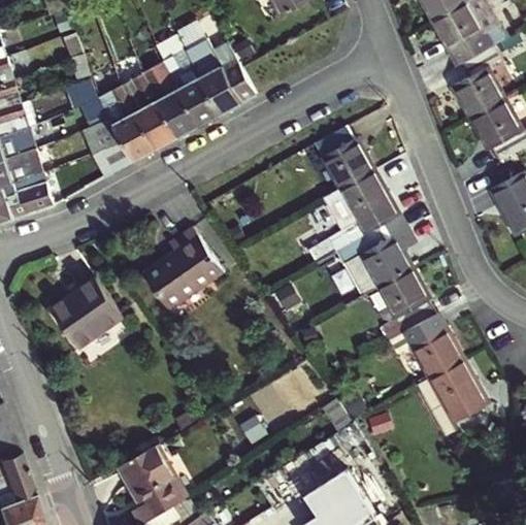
[(303,0),(265,0),(274,15),(303,0)]
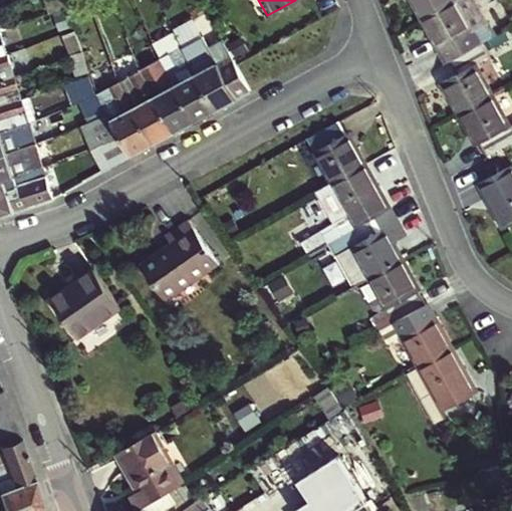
[(408,0),(419,18),(451,0),(408,0)]
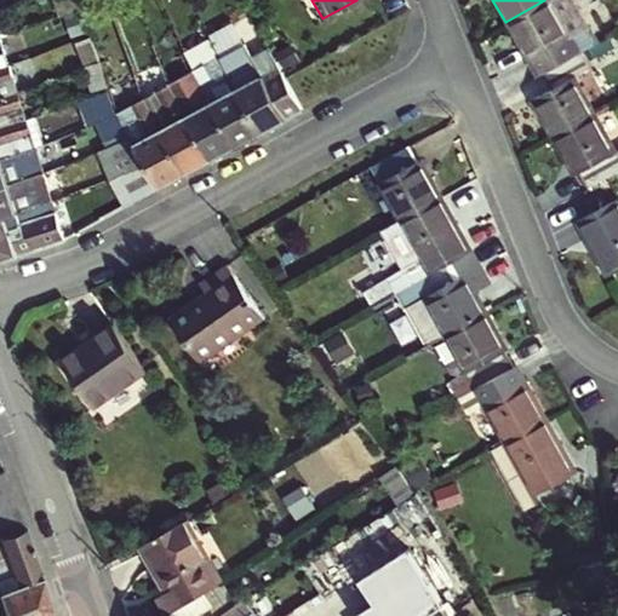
[(566,0),(544,0),(505,22),(525,58),(530,56),(537,72),(573,51),(590,42),(566,0)]
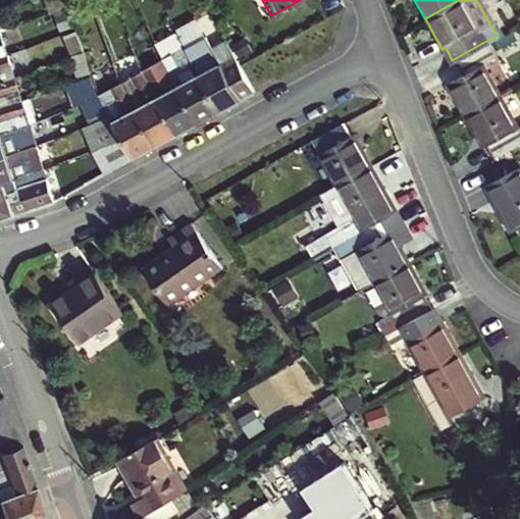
[(211,71),(202,75),(221,112),(243,101),(222,64),(207,38),(196,44),(211,71)]
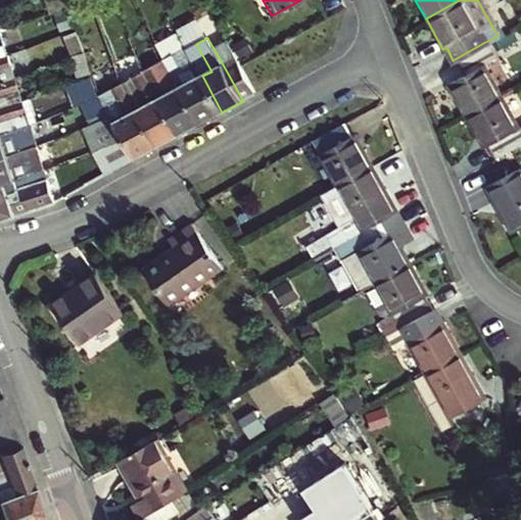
[(446,83),(464,115),(498,96),(479,64),(492,57),(483,43),(453,60),(461,75),(446,83)]
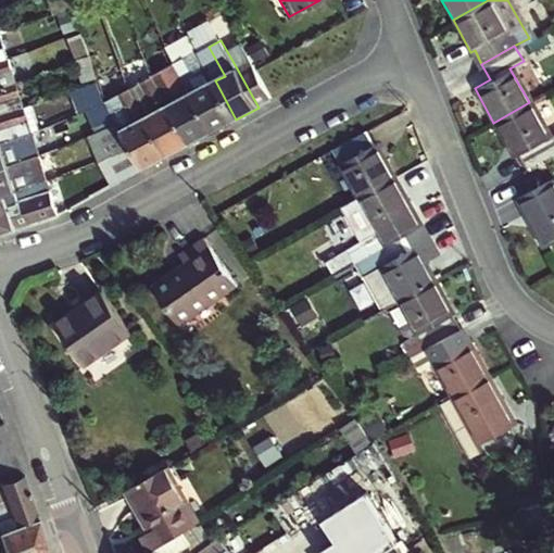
[(199,52),(192,57),(196,62),(202,58),(199,52)]
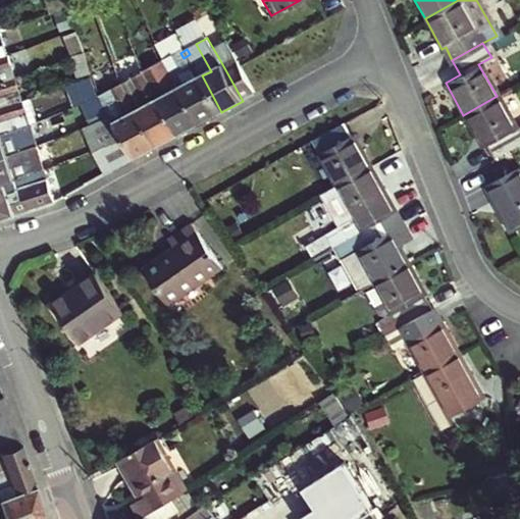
[(94,72),(87,52),(75,56),(83,76),(94,72)]
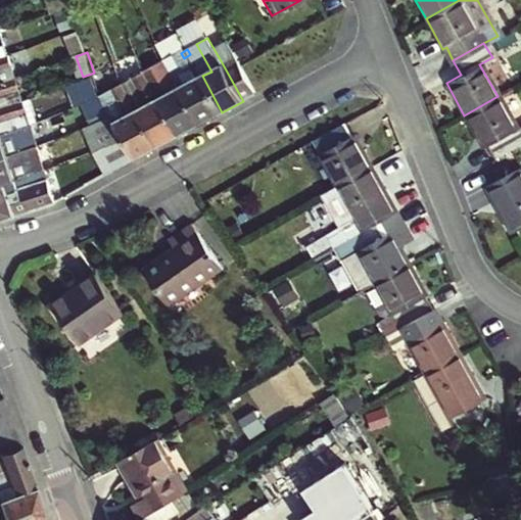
[(190,83),(181,88),(201,124),(222,112),(202,76),(190,54),(184,58),(181,53),(175,56),(182,67),(190,83)]
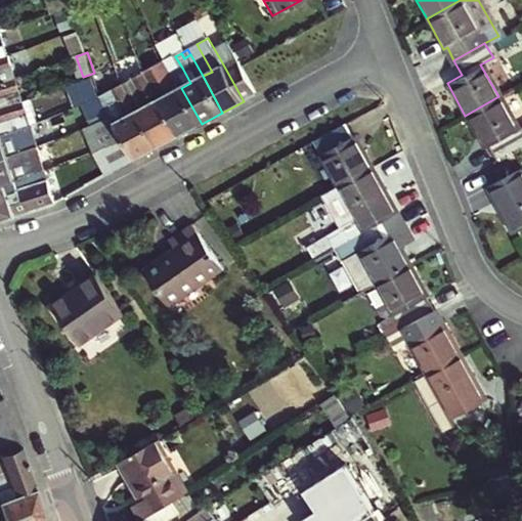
[(237,57),(223,64),(244,101),(259,93),(254,84),(237,57)]
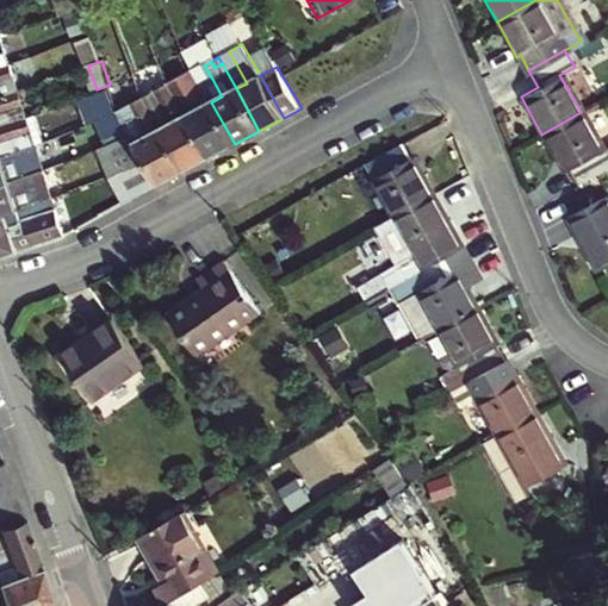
[(0,86),(13,82),(11,75),(5,76),(2,68),(0,68),(0,86)]
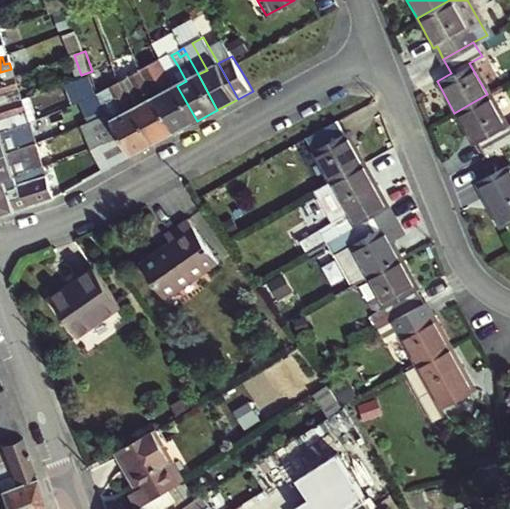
[(165,92),(156,97),(176,132),(197,121),(177,86),(169,71),(163,59),(150,66),(157,78),(165,92)]
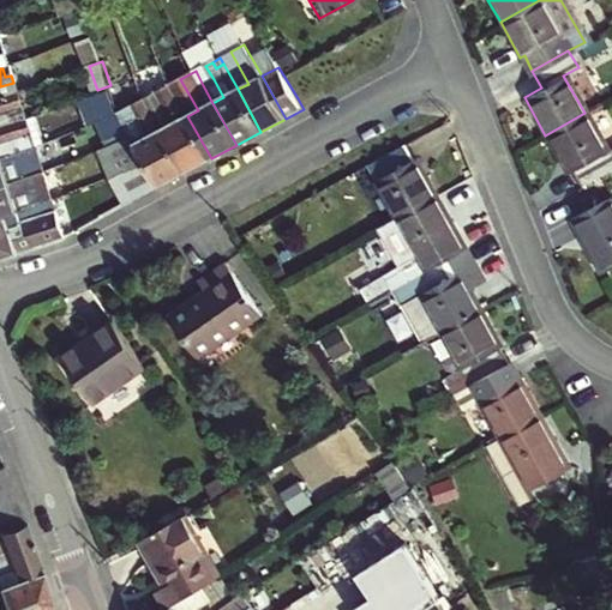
[(143,91),(137,74),(118,82),(124,98),(143,91)]
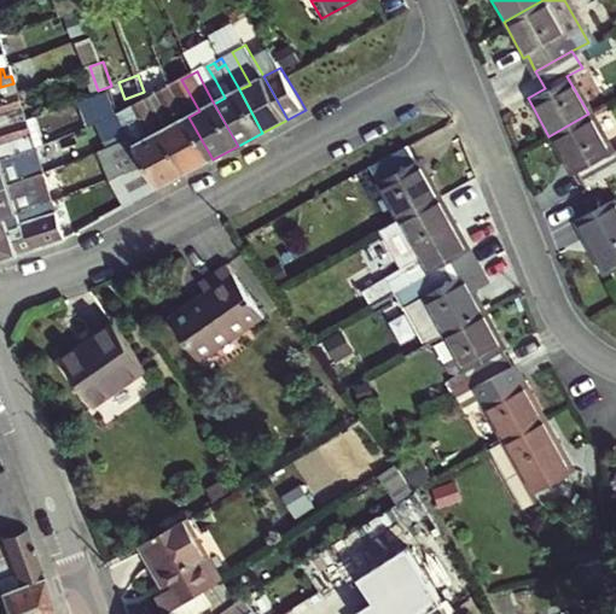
[(225,98),(215,80),(204,86),(214,104),(225,98)]
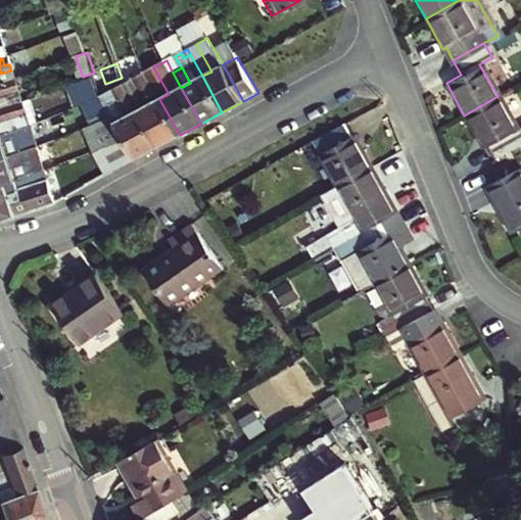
[(0,83),(14,79),(11,71),(0,74),(0,83)]
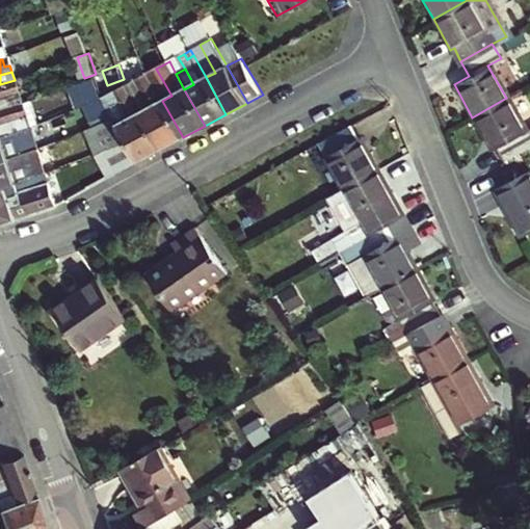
[(150,80),(147,73),(140,77),(143,83),(150,80)]
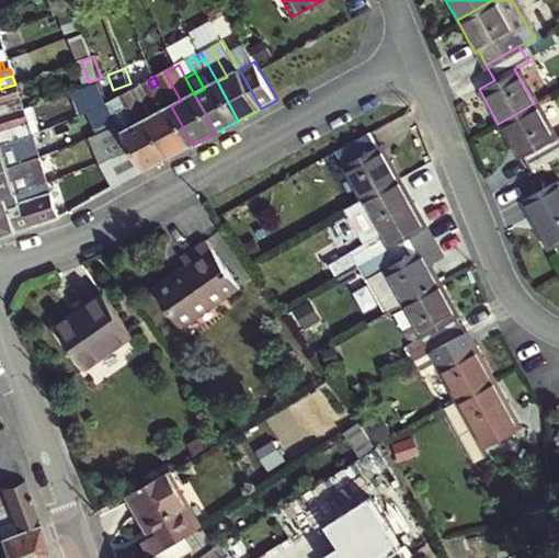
[(87,112),(101,106),(98,95),(105,92),(102,81),(73,92),(81,115),(87,112)]
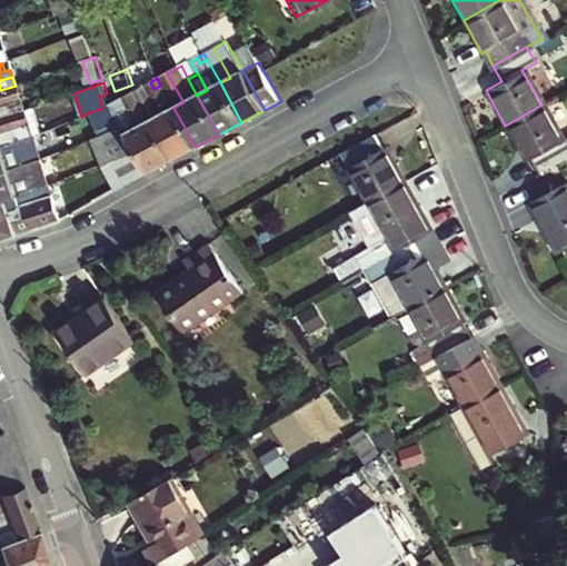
[(196,147),(173,108),(165,92),(160,86),(153,89),(150,82),(145,85),(151,99),(160,116),(151,120),(172,159),(196,147)]
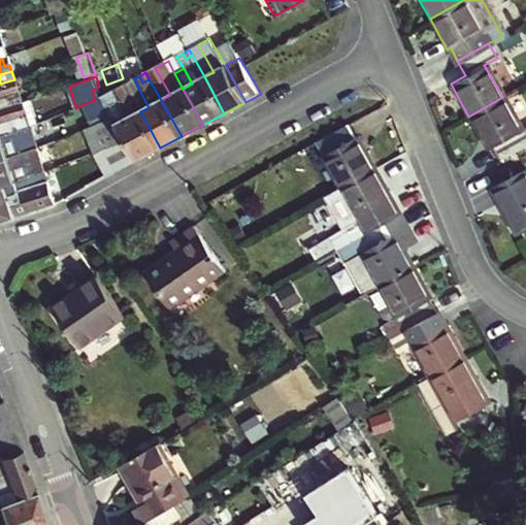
[(0,98),(19,94),(14,79),(0,84),(0,98)]
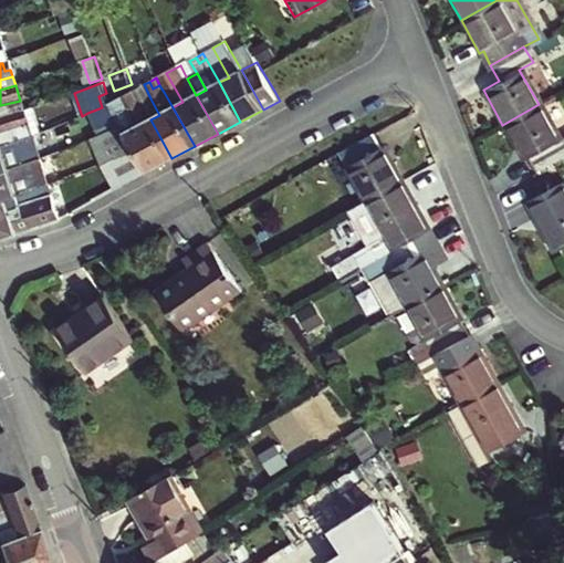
[(174,86),(164,92),(173,107),(183,102),(174,86)]
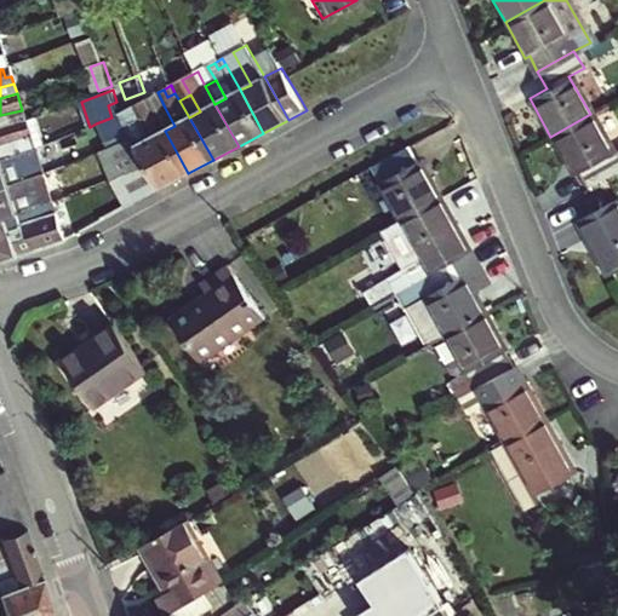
[(188,173),(165,131),(155,114),(147,98),(120,113),(120,114),(120,115),(133,138),(148,166),(160,188),(188,173)]
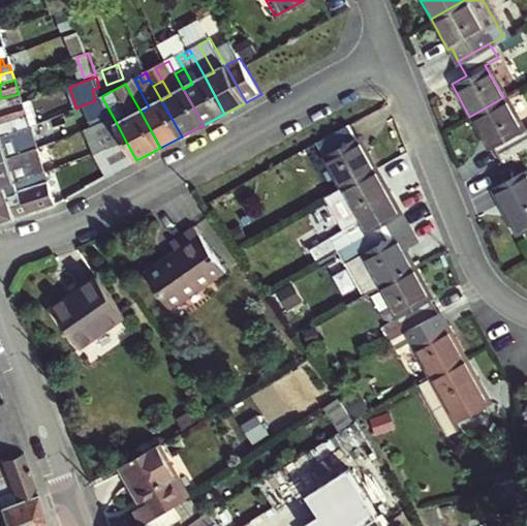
[(141,92),(132,97),(141,112),(149,107),(141,92)]
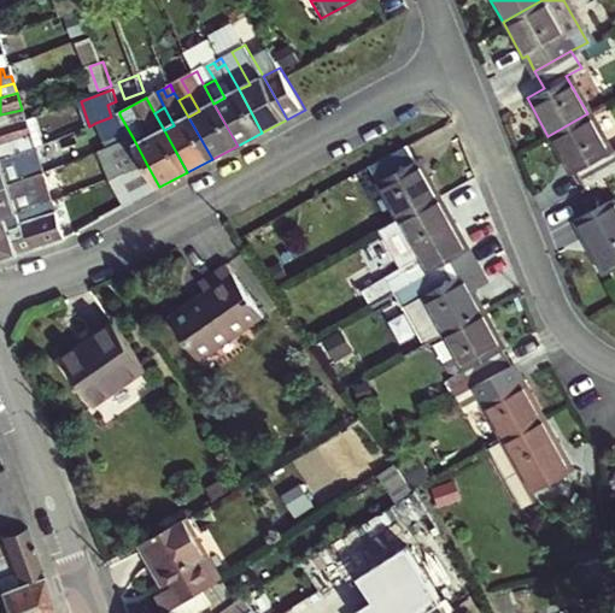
[(22,110),(0,115),(0,128),(19,123),(25,122),(27,121),(22,110)]
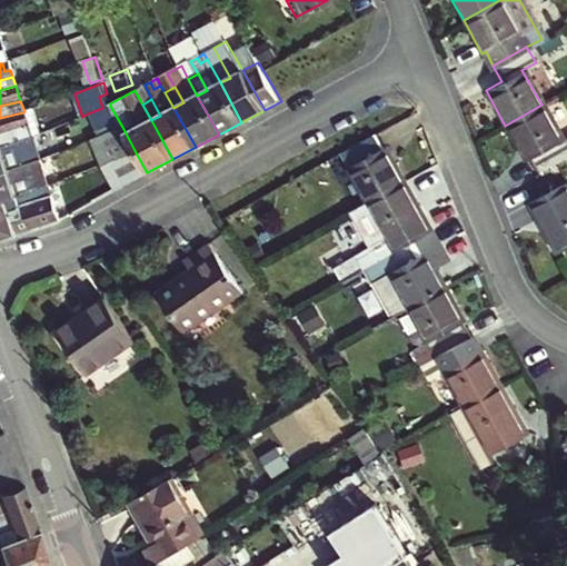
[(527,158),(535,172),(566,154),(566,135),(560,139),(541,105),(505,126),(524,160),(527,158)]
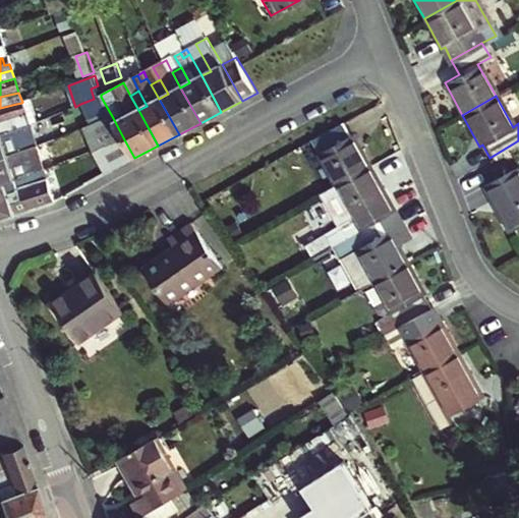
[(80,104),(89,126),(109,118),(98,98),(94,99),(80,104)]
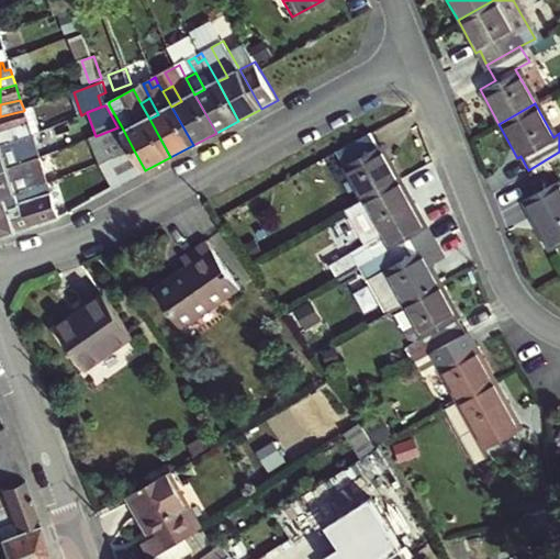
[(0,143),(32,134),(40,131),(31,108),(24,110),(26,118),(20,119),(18,112),(0,116),(0,143)]
